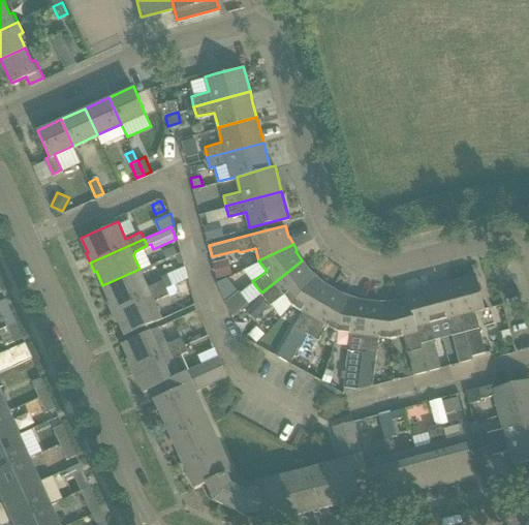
[(174,245),(162,249),(165,257),(177,252),(174,245)]
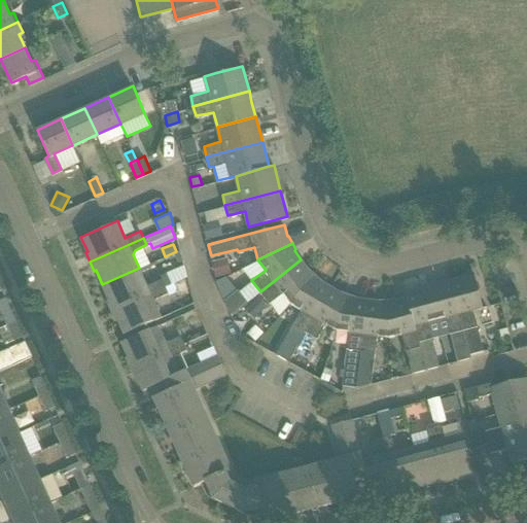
[(226,256),(211,259),(215,275),(231,271),(226,256)]
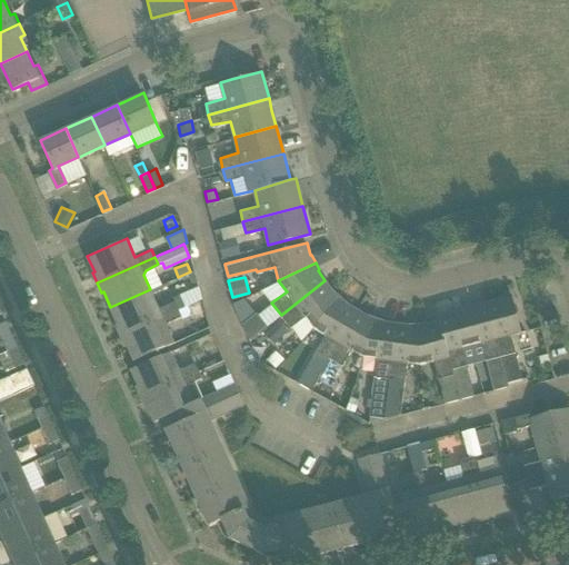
[(325,280),(281,315),(290,327),(305,316),(313,326),(340,295),(335,289),(332,290),(325,280)]
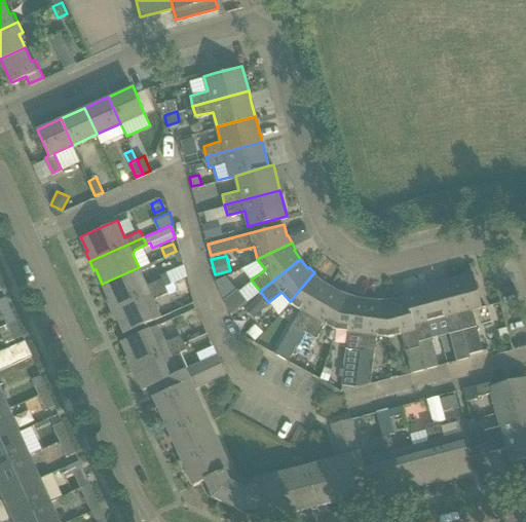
[(139,267),(102,284),(109,298),(107,299),(111,308),(164,285),(164,284),(161,277),(149,283),(145,282),(139,267)]
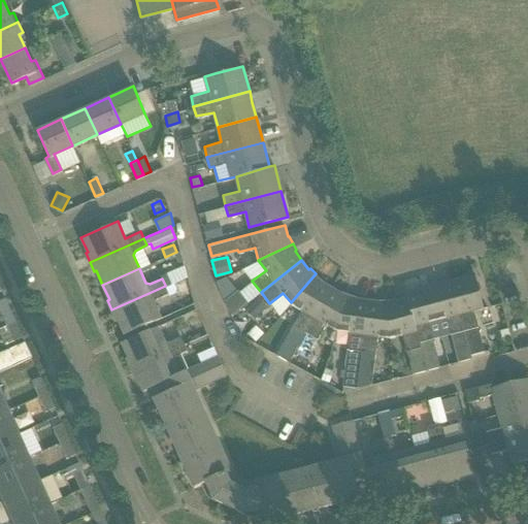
[(451,280),(470,354),(484,350),(473,308),(483,306),(474,271),(465,273),(466,275),(451,280)]
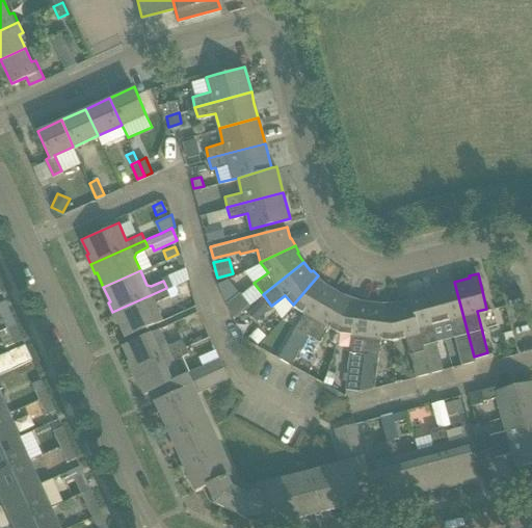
[(318,275),(293,305),(303,311),(295,326),(308,334),(334,288),(323,283),(324,281),(318,275)]
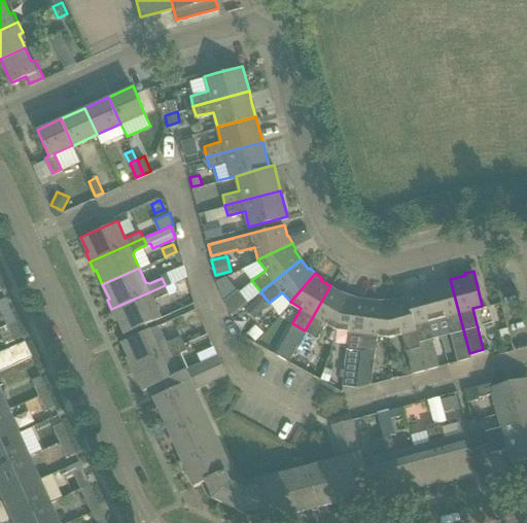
[(227,275),(217,282),(226,295),(237,288),(227,275)]
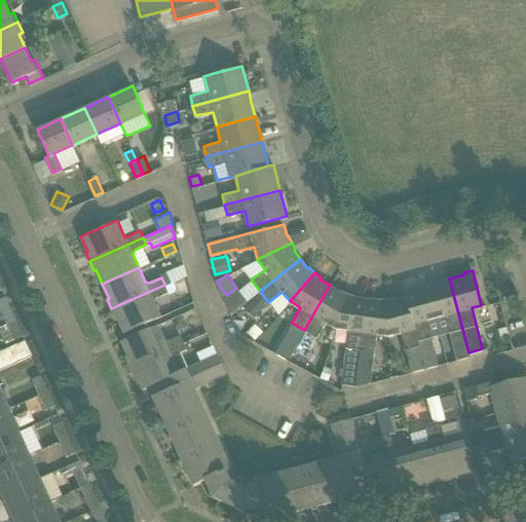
[(434,281),(426,283),(440,334),(462,328),(449,278),(435,283),(434,281)]
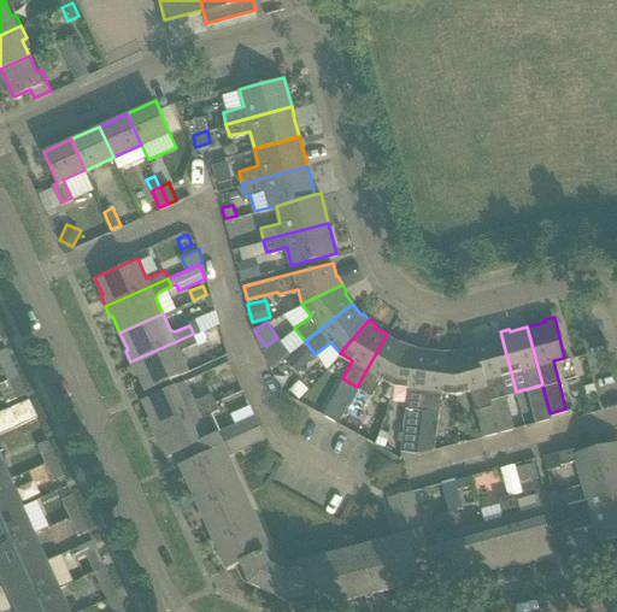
[(489,399),(516,392),(500,331),(491,334),(492,336),(474,341),(475,347),(489,399)]
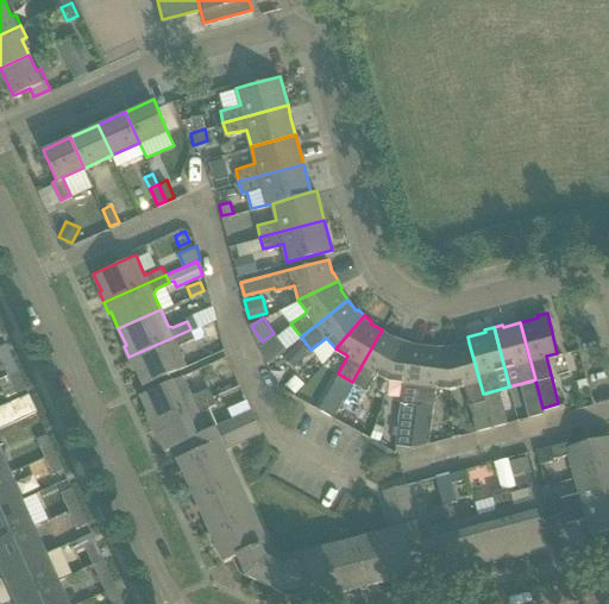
[(190,329),(129,357),(133,367),(136,366),(143,384),(164,375),(186,365),(177,348),(181,343),(194,337),(190,329)]
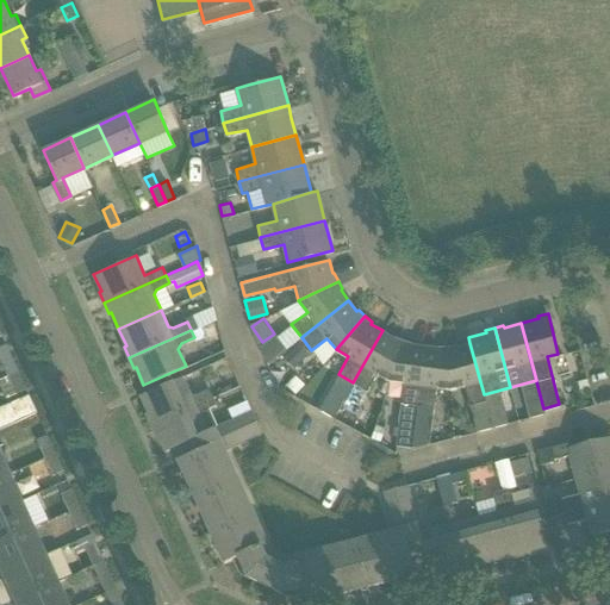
[(383,330),(353,382),(367,391),(377,373),(390,380),(404,338),(394,336),(394,337),(383,330)]
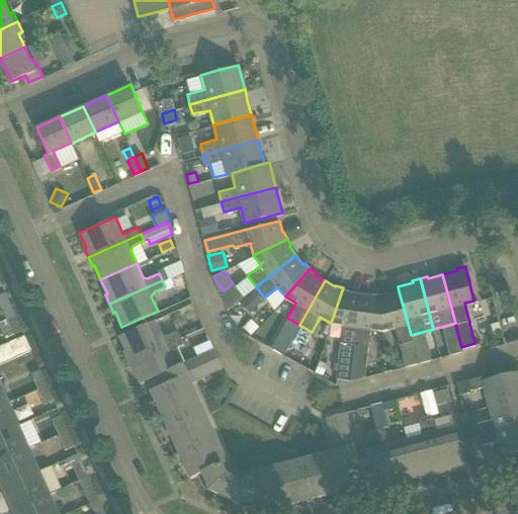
[(221,292),(220,293),(226,308),(228,307),(233,303),(243,294),(235,285),(235,284),(233,282),(233,283),(232,284),(228,287),(222,291),(221,292)]
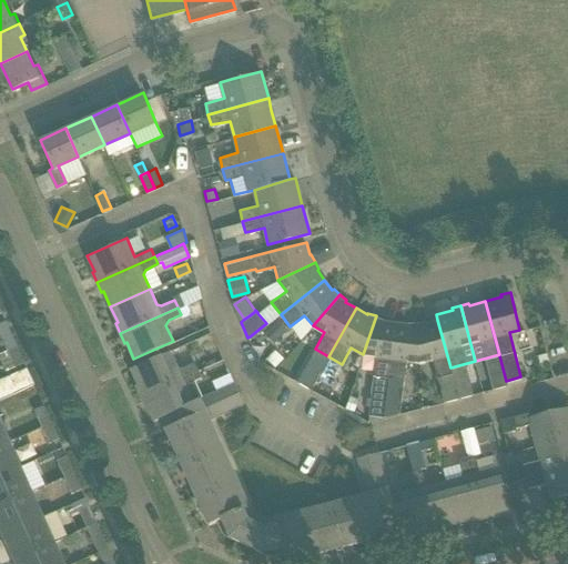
[(376,315),(363,354),(376,356),(373,375),(389,378),(396,322),(383,320),(384,319),(376,315)]
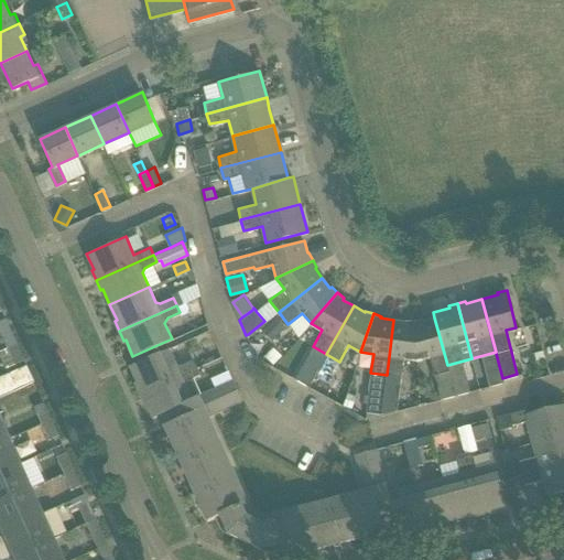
[(286,325),(277,315),(268,324),(277,334),(286,325)]
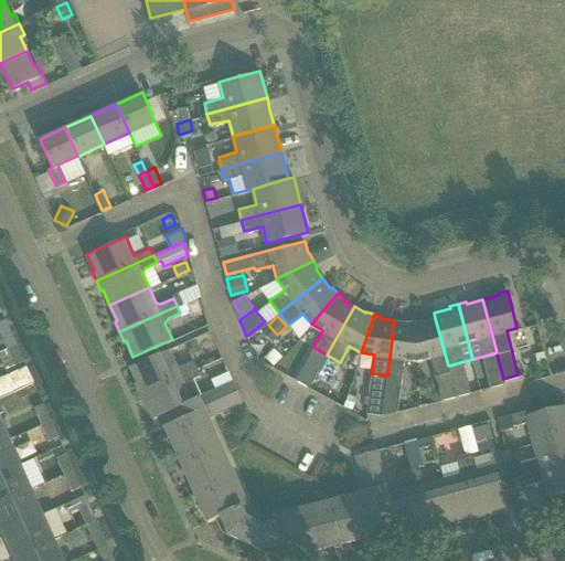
[(423,319),(415,319),(417,360),(430,357),(435,374),(449,371),(448,366),(435,318),(424,320),(423,319)]
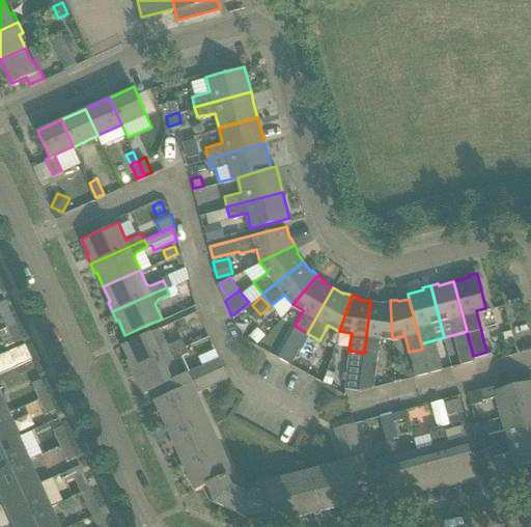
[(362,364),(358,390),(371,386),(375,354),(378,354),(380,337),(392,338),(390,300),(382,301),(382,302),(370,301),(364,353),(363,355),(362,364)]
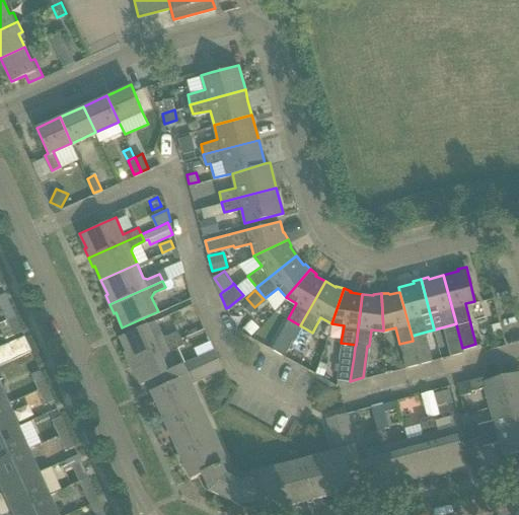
[(8,299),(0,302),(0,303),(7,318),(15,314),(8,299)]
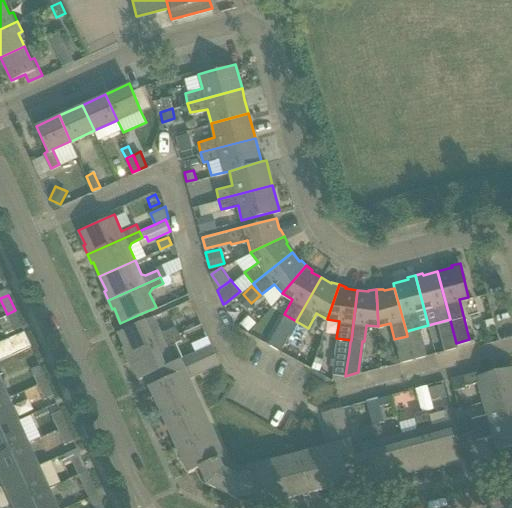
[(15,310),(7,314),(13,329),(22,325),(15,310)]
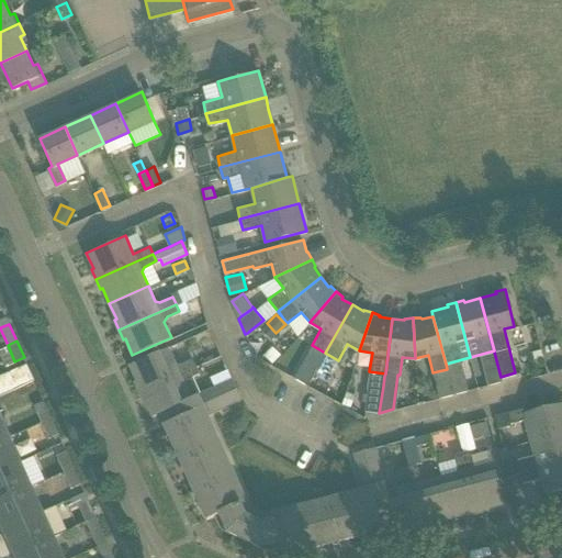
[(318,363),(325,353),(312,345),(305,356),(318,363)]
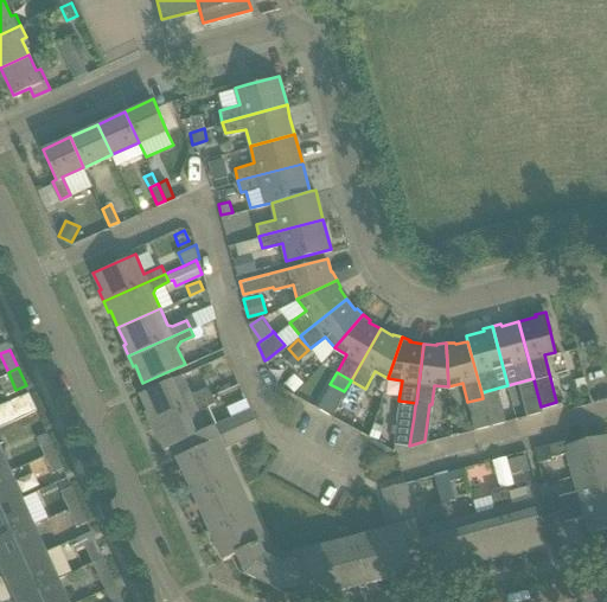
[(181,373),(139,392),(147,409),(145,410),(149,421),(211,392),(208,385),(195,391),(189,390),(181,373)]
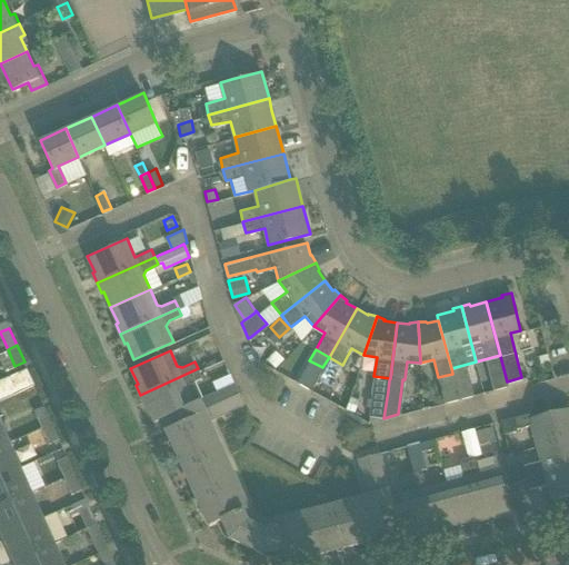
[(283,358),(276,350),(268,358),(276,366),(283,358)]
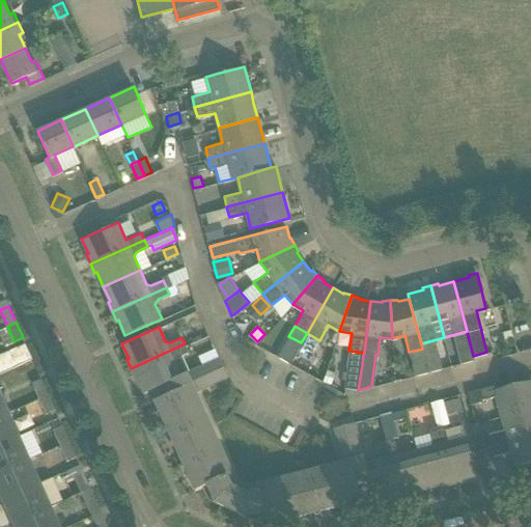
[(315,339),(306,334),(301,344),(309,350),(315,339)]
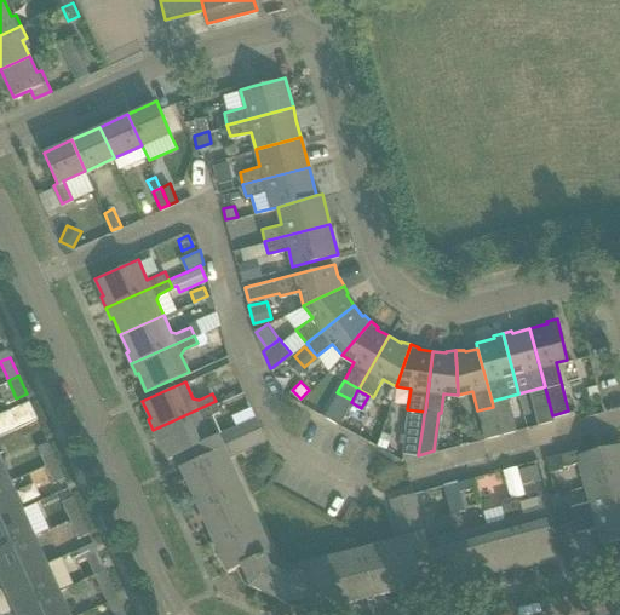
[(322,408),(332,414),(339,403),(328,397),(322,408)]
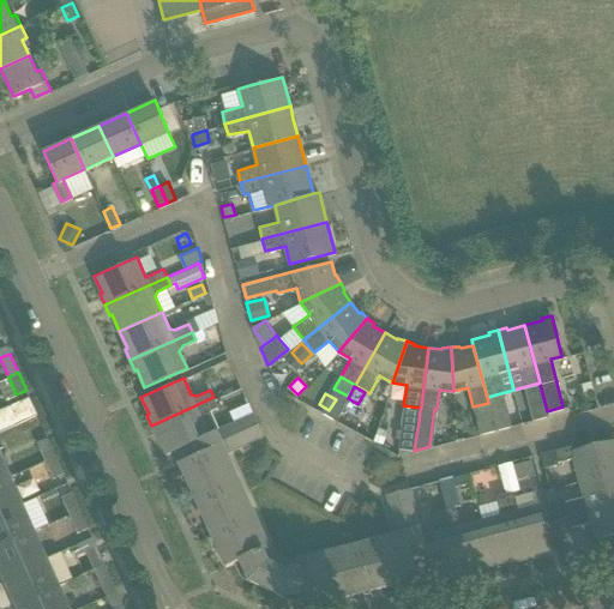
[(19,401),(6,406),(10,414),(13,423),(16,422),(20,420),(36,412),(29,396),(19,401)]
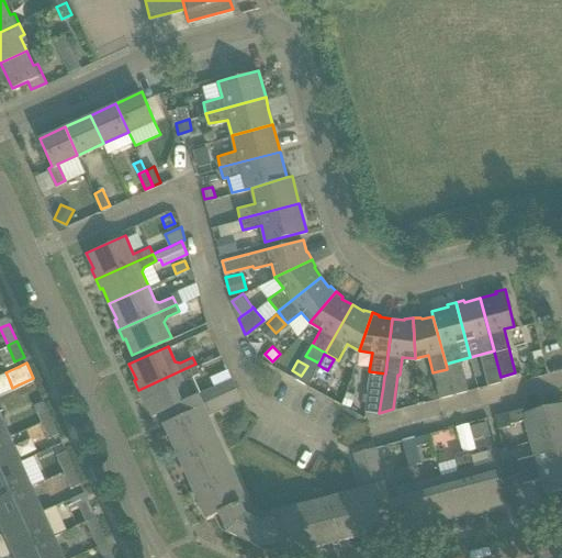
[(195,364),(138,390),(143,400),(145,399),(152,415),(166,409),(191,397),(191,395),(183,381),(187,377),(192,375),(199,371),(195,364)]
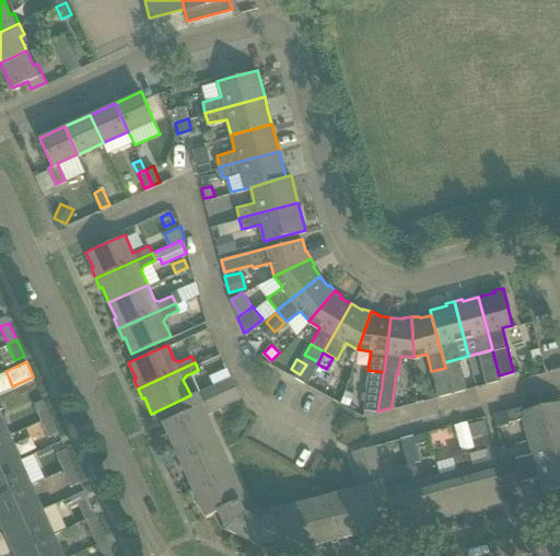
[(226,367),(209,374),(213,384),(216,383),(231,377),(226,367)]
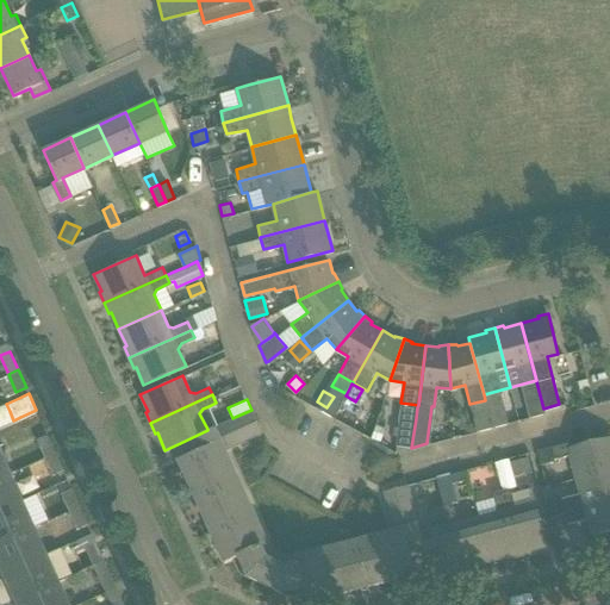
[(217,425),(213,426),(219,441),(223,448),(261,431),(251,410),(235,417),(232,418),(217,425)]
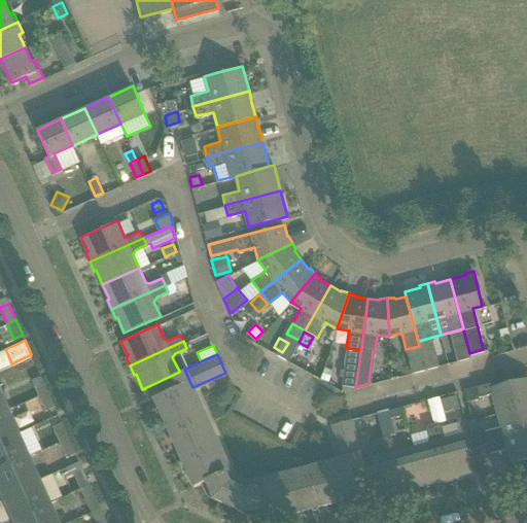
[(324,365),(320,378),(327,381),(332,369),(324,365)]
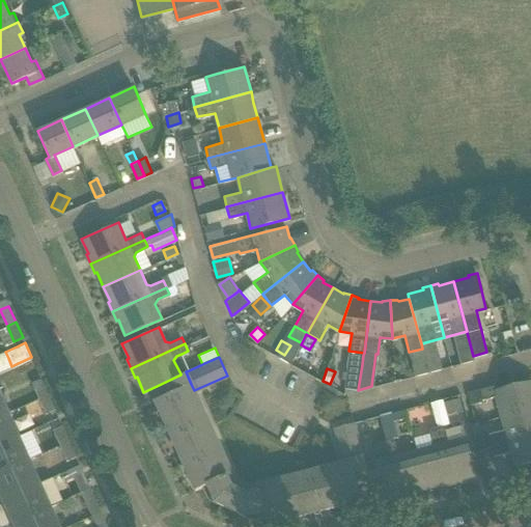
[(180,375),(157,386),(161,396),(187,385),(187,386),(191,384),(186,371),(180,373),(180,375)]
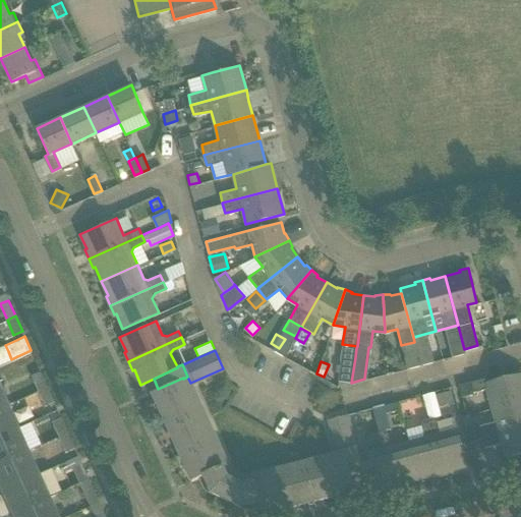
[(40,370),(32,375),(38,389),(47,386),(40,370)]
